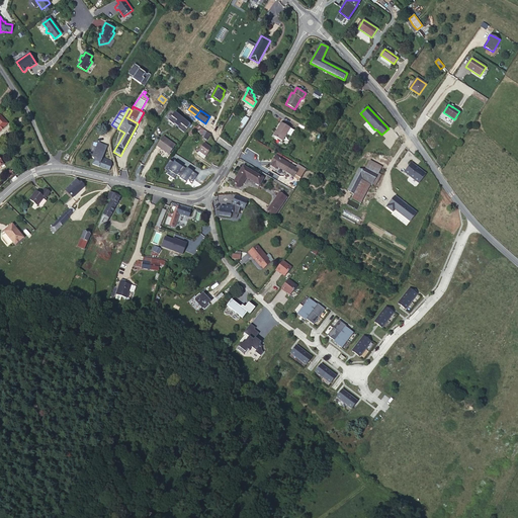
[(184,133),(190,124),(175,112),(169,120),(174,124),(175,124),(178,127),(184,133)]
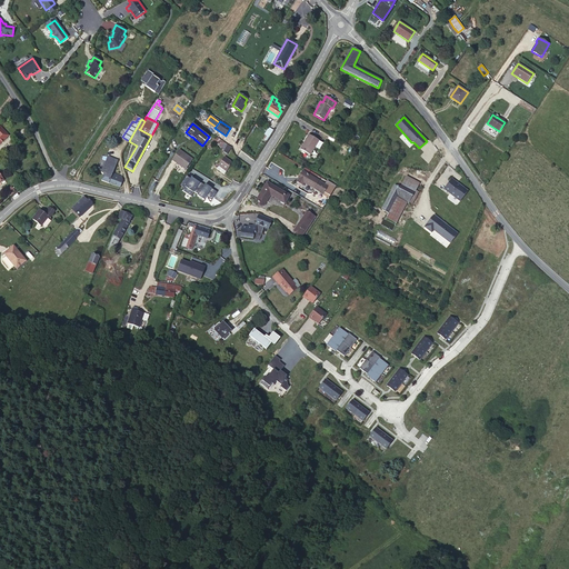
[(222,148),(226,143),(219,139),(216,136),(211,141),(213,143),(216,145),(216,143),(222,148)]
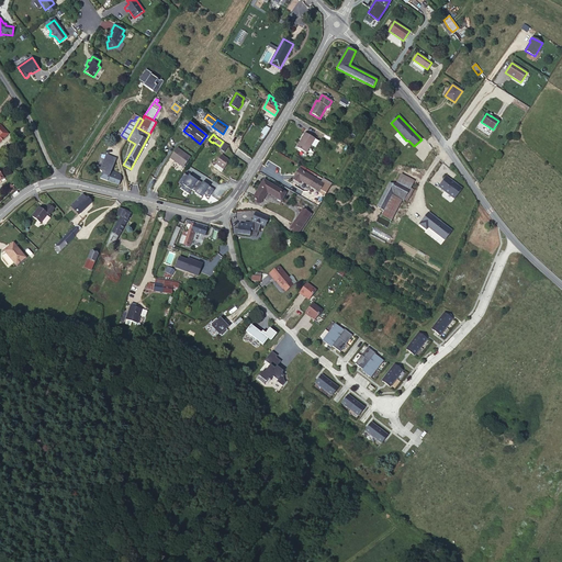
[(306,153),(315,138),(306,134),(298,148),(306,153)]
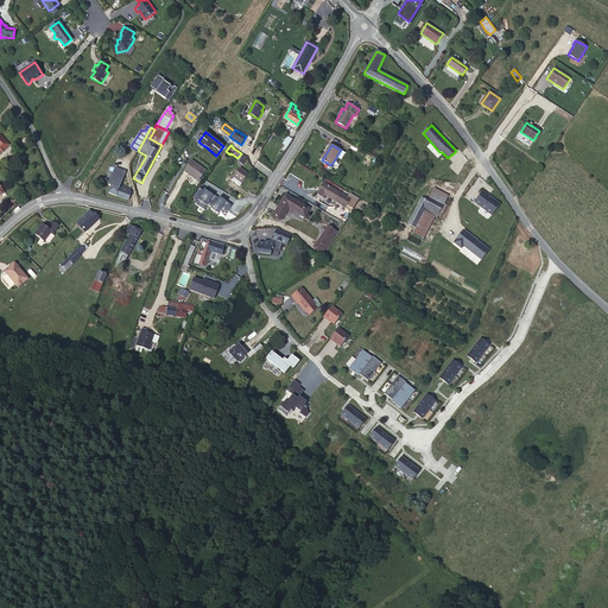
[(209,178),(228,153),(226,151),(207,177),(209,178)]
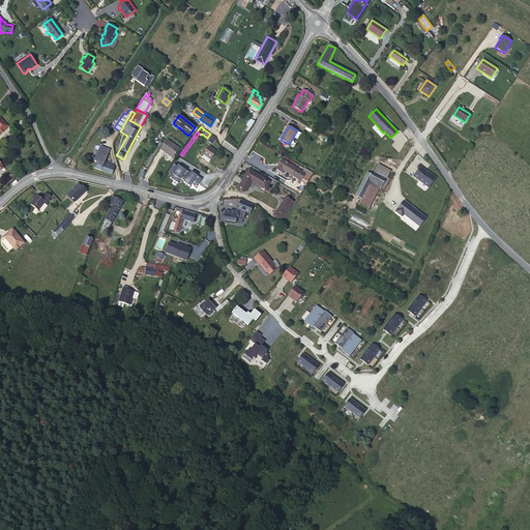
[(215,137),(210,134),(207,138),(207,139),(209,140),(208,142),(211,144),(215,137)]
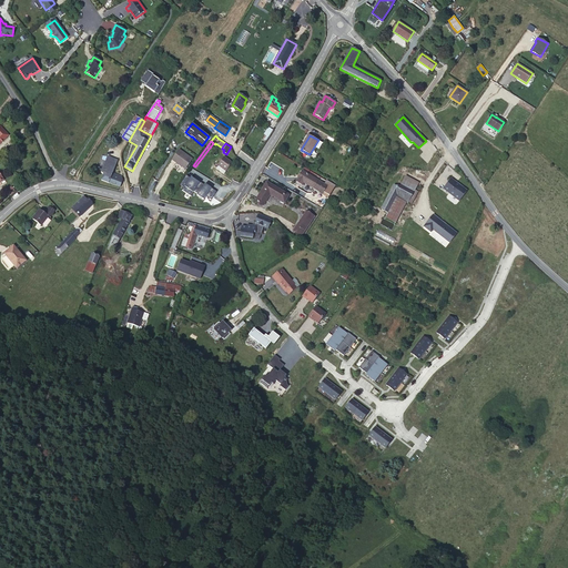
[(185,169),(192,159),(179,150),(172,160),(185,169)]
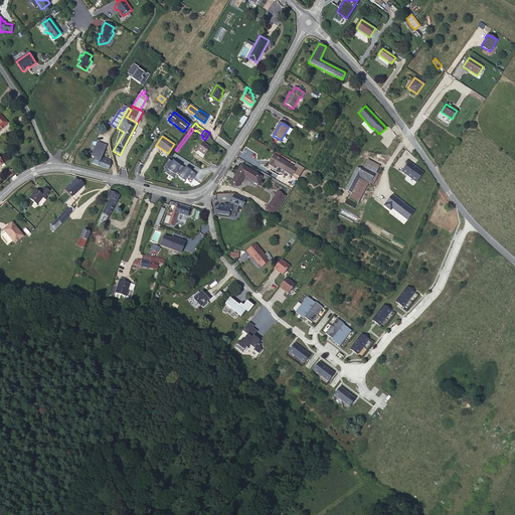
[(99,166),(109,170),(111,163),(110,162),(111,160),(102,157),(106,146),(106,145),(98,142),(92,157),(94,157),(93,158),(94,158),(92,163),(99,166)]
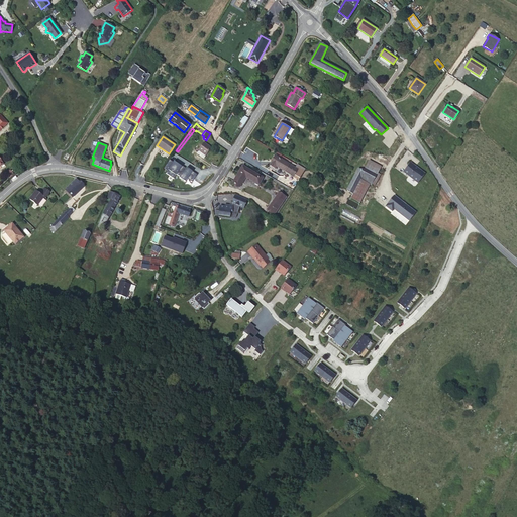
[(211,148),(204,142),(198,150),(199,150),(206,156),(211,148)]
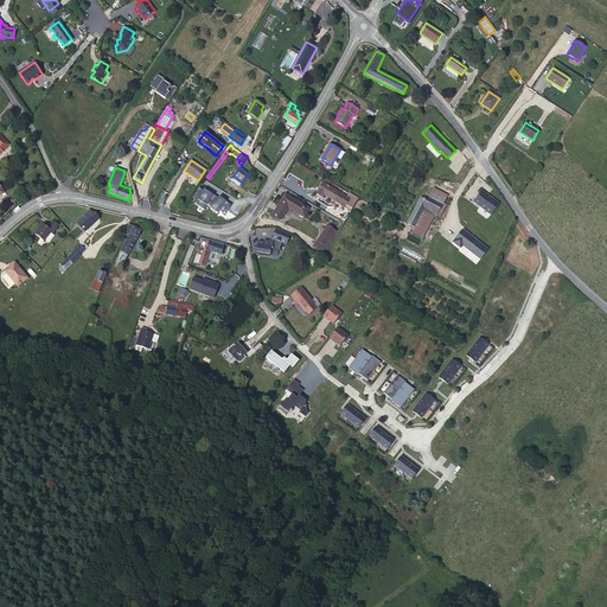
[(346,197),(323,183),(317,193),(323,197),(324,195),(351,211),(358,198),(349,192),(346,197)]
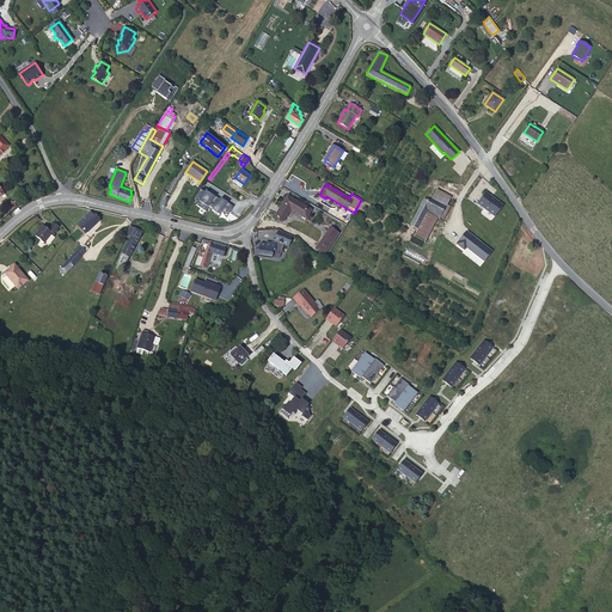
[(227,215),(233,207),(221,199),(220,200),(215,196),(215,197),(206,191),(204,193),(201,189),(194,200),(199,202),(196,206),(206,212),(209,207),(213,209),(213,210),(219,215),(222,212),(227,215)]
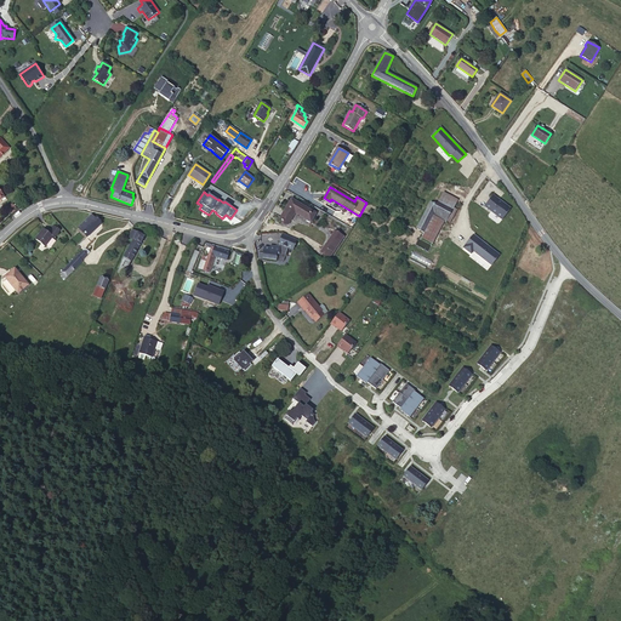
[(431,203),(417,229),(425,233),(433,215),(434,214),(448,220),(454,208),(457,200),(443,193),(439,200),(440,200),(437,206),(431,203)]
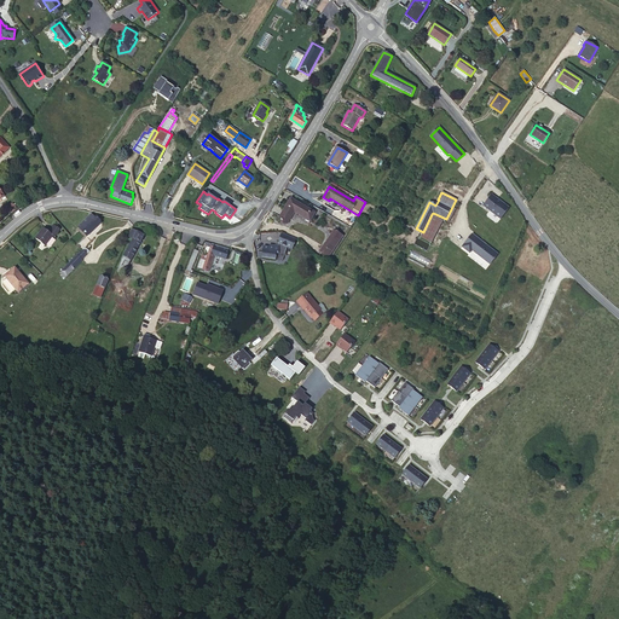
[(491,195),(482,206),(501,219),(509,208),(491,195)]
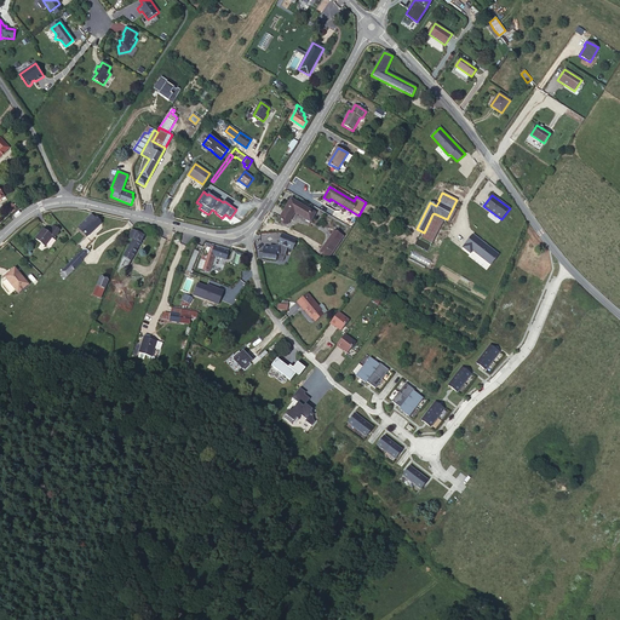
[(315,213),(291,200),(279,220),(287,224),(294,212),(310,220),(315,213)]
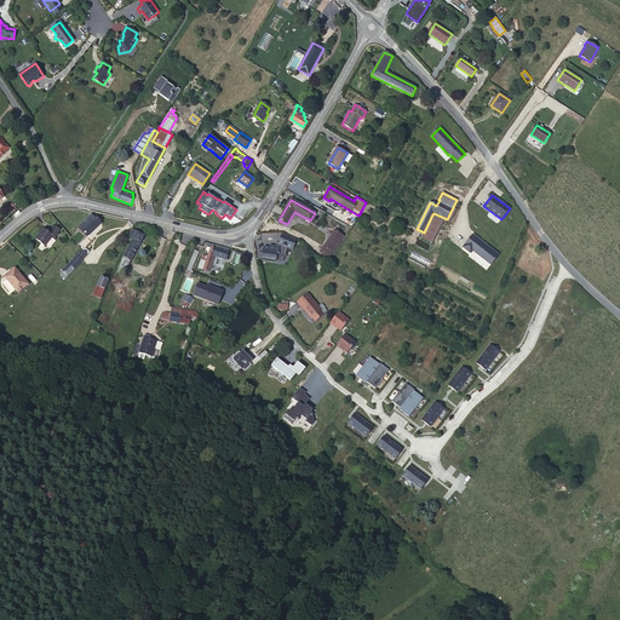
[(453,207),(447,219),(451,222),(457,208),(453,207)]
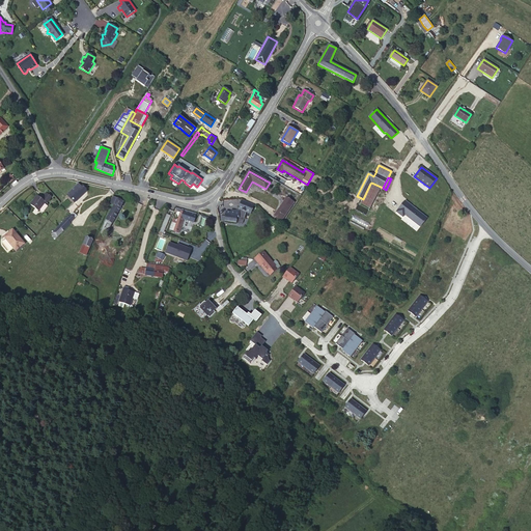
[(86,192),(79,184),(66,195),(75,203),(86,192)]
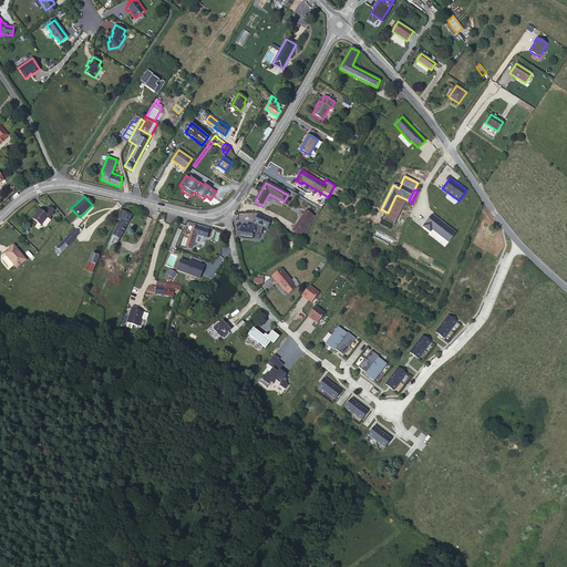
[(403,199),(395,196),(388,213),(384,217),(392,222),(403,199)]
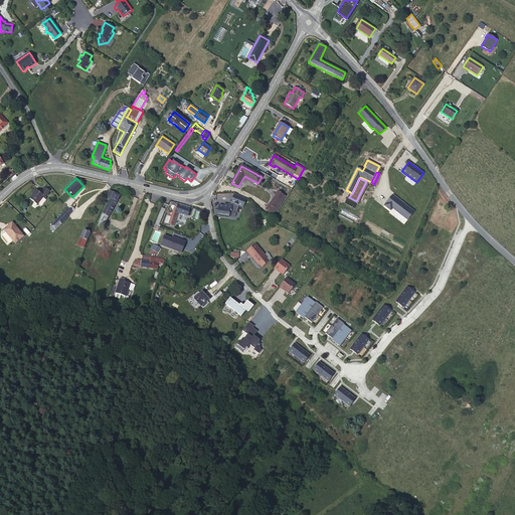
[(40,193),(36,190),(29,199),(37,205),(44,196),(45,197),(49,191),(44,187),(40,193)]
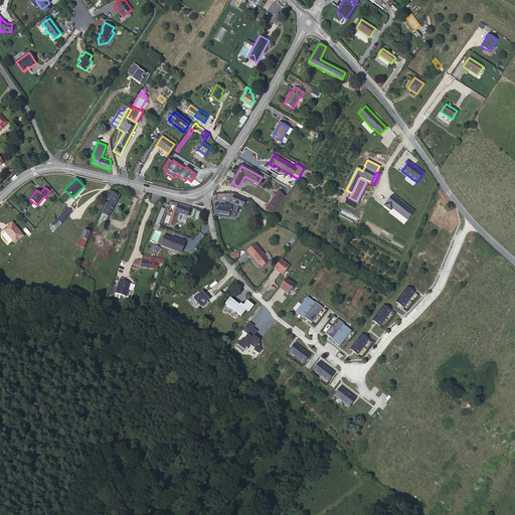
[(103,213),(98,226),(102,228),(120,196),(114,193),(110,191),(107,197),(111,199),(103,213)]
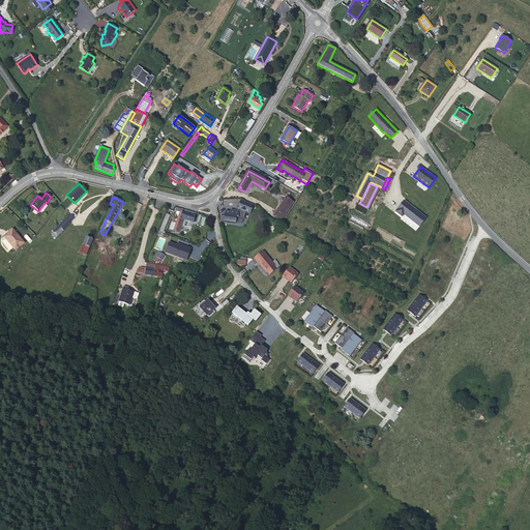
[(282,215),(291,201),(286,198),(276,211),(282,215)]
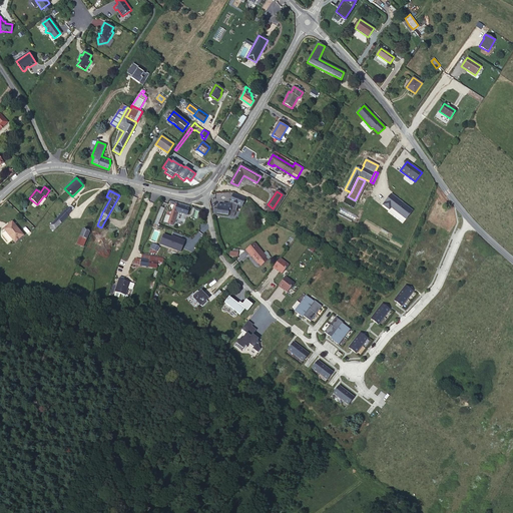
[(413,209),(389,192),(382,203),(389,209),(391,206),(406,218),(413,209)]
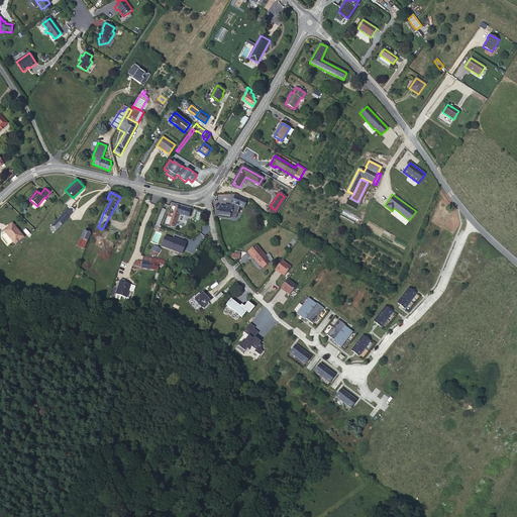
[(239,206),(244,208),(247,200),(235,195),(232,203),(231,206),(230,205),(224,205),(224,207),(219,206),(219,210),(216,210),(215,215),(229,217),(230,213),(237,213),(239,206)]
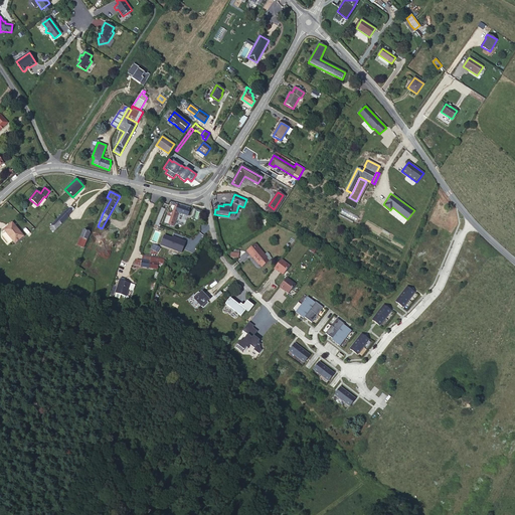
[(172,212),(168,223),(173,225),(178,211),(188,215),(190,209),(189,208),(190,206),(173,201),(171,207),(172,208),(173,209),(172,212)]
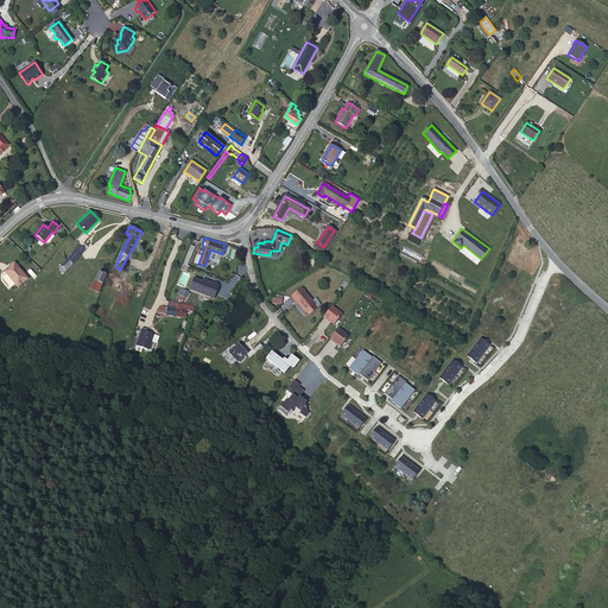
[(76,251),(81,255),(88,247),(83,244),(76,251)]
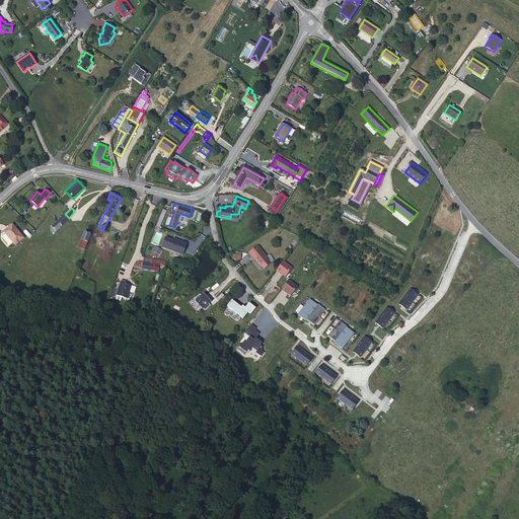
[(166,211),(163,210),(154,230),(158,232),(166,211)]
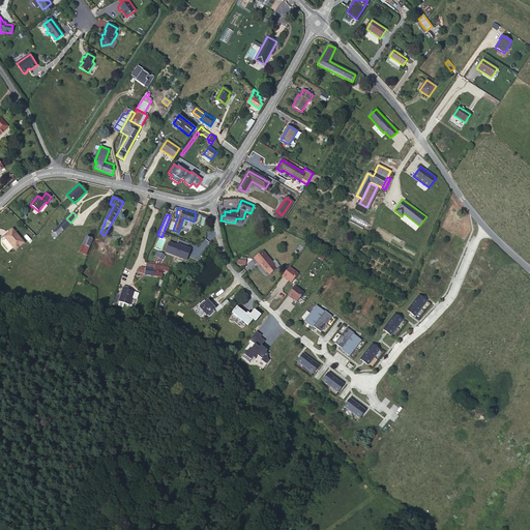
[(51,234),(56,238),(70,223),(66,218),(51,234)]
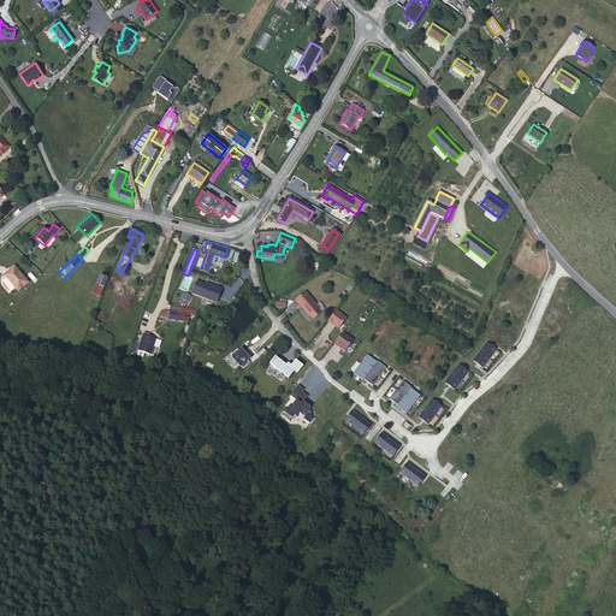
[(18,291),(28,283),(15,266),(11,270),(12,272),(6,277),(18,291)]
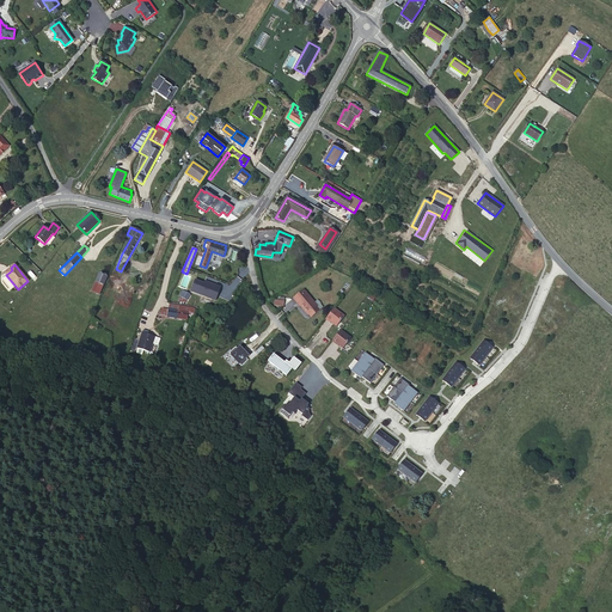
[(104,285),(106,277),(98,274),(96,281),(97,281),(103,285),(104,285)]
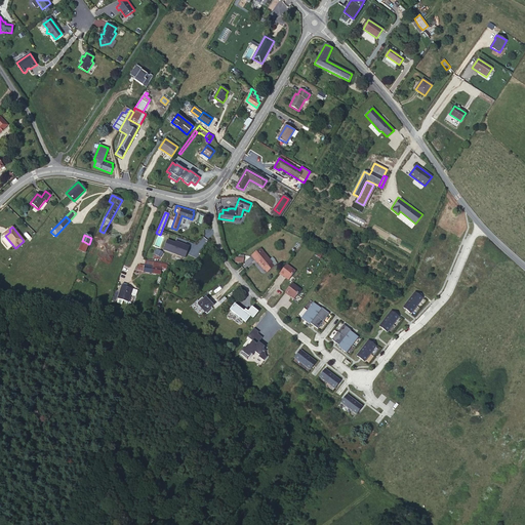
[(185,257),(189,246),(177,242),(176,244),(175,243),(167,240),(164,249),(185,257)]
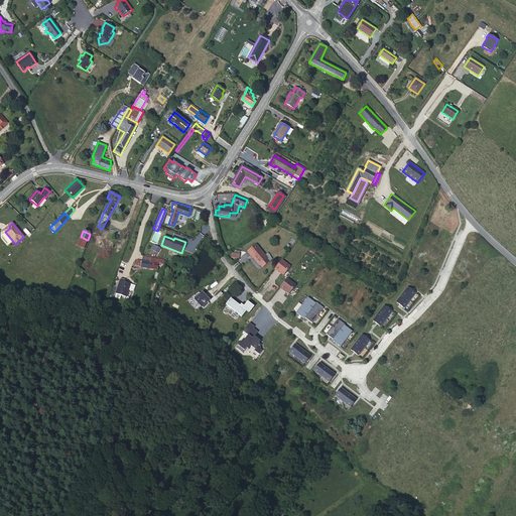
[(87,240),(82,237),(78,246),(84,248),(87,240)]
